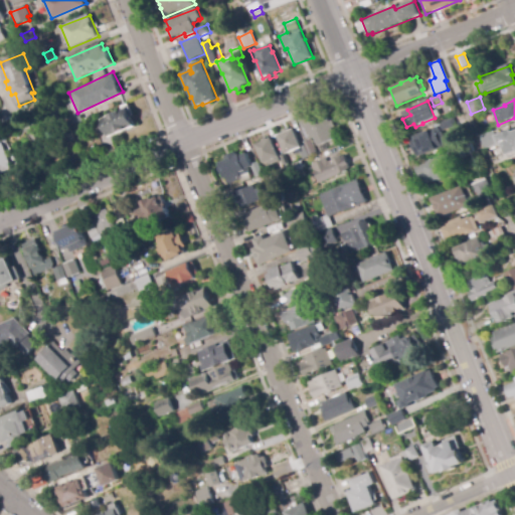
[(109,138),(105,130),(104,131),(99,121),(123,111),(122,108),(129,105),(133,114),(131,115),(136,127),(130,130),(129,129),(109,138)]
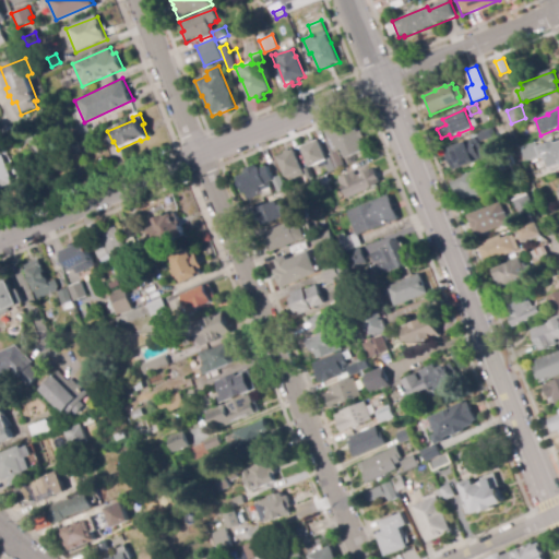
[(80,137),(76,129),(84,126),(88,133),(80,137)]
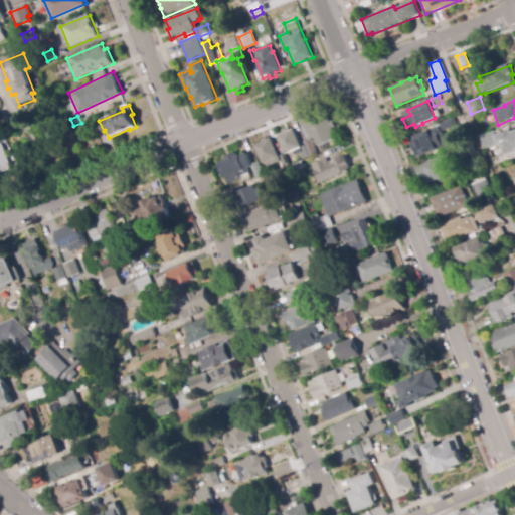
[(317,146),(313,136),(308,138),(304,126),(328,117),(329,121),(333,120),(335,127),(333,128),(337,139),(317,146)]
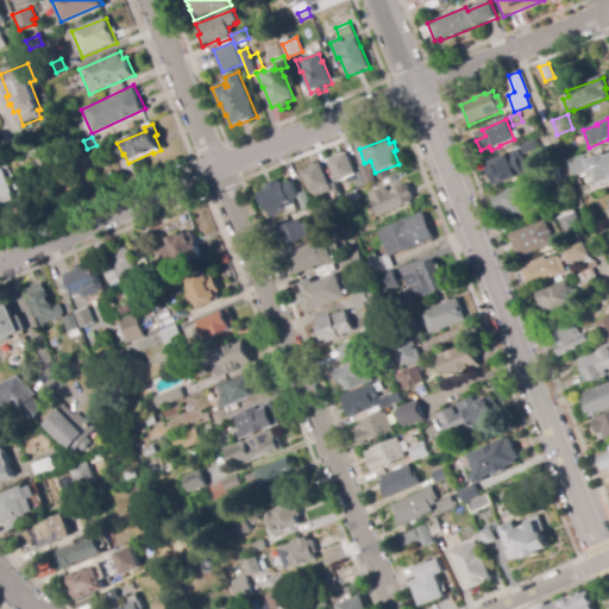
[(523,156),(520,146),(537,139),(540,149),(523,156)]
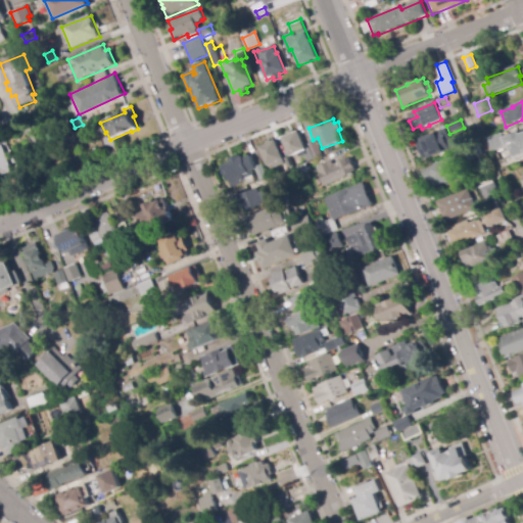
[(65,140),(62,134),(70,131),(74,136),(65,140)]
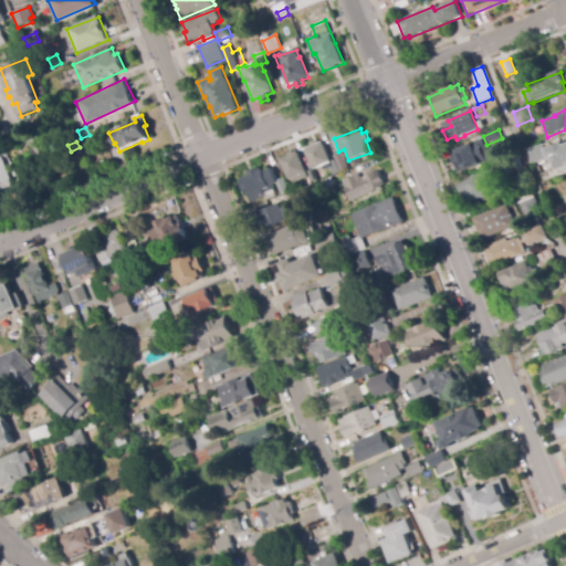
[(313,170),(304,149),(322,142),(331,163),(313,170)]
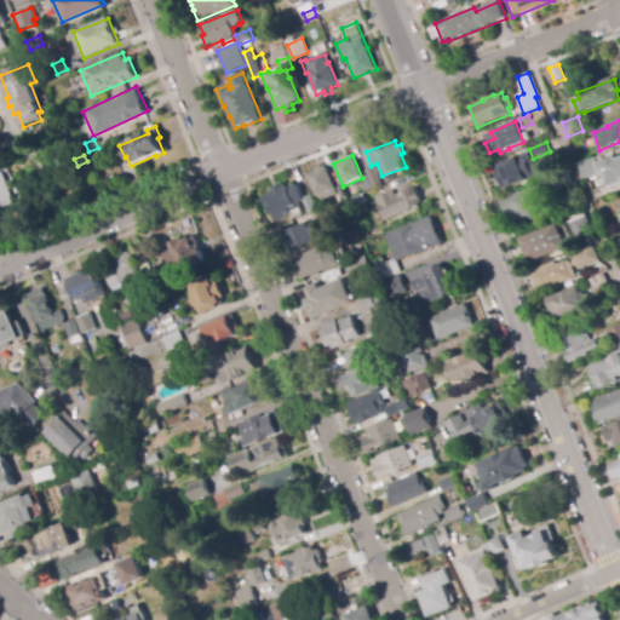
[(503,190),(493,167),(524,155),(533,177),(503,190)]
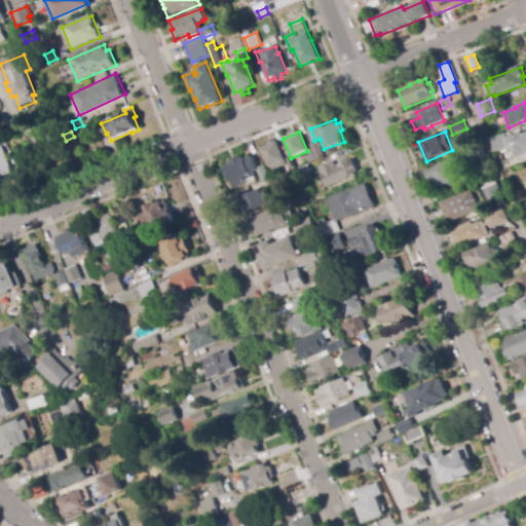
[(525,155),(518,159),(513,147),(511,148),(506,140),(523,133),(524,136),(525,135),(525,155)]
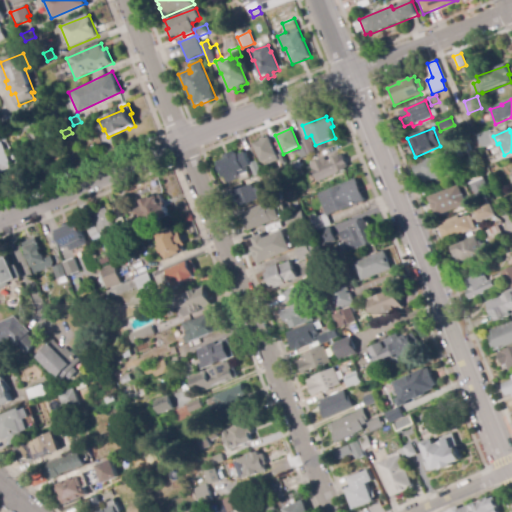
[(482,148),(477,135),(490,131),(495,144),(482,148)]
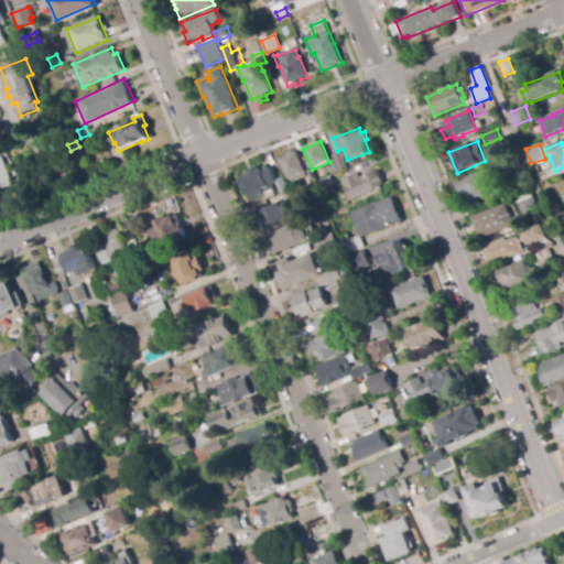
[(286,180),(279,159),(297,152),(305,173),(286,180)]
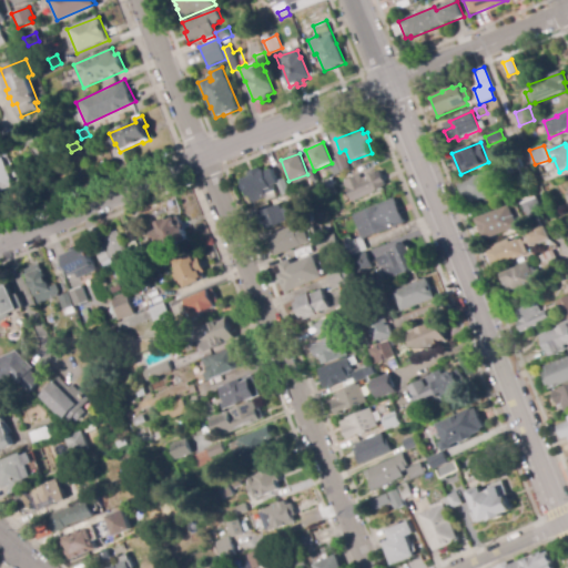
[(342,173),(335,158),(343,154),(350,170),(342,173)]
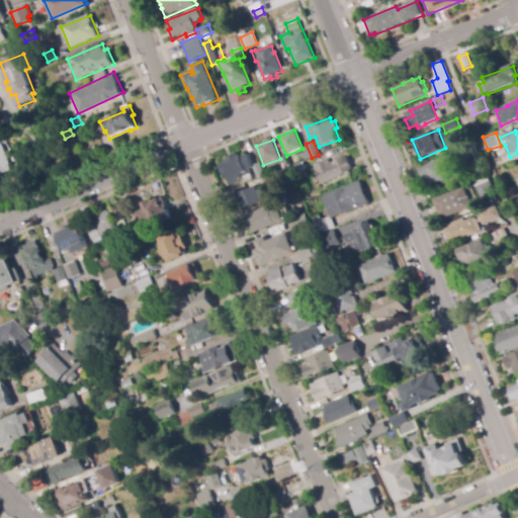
[(462,160),(457,148),(472,142),(478,154),(462,160)]
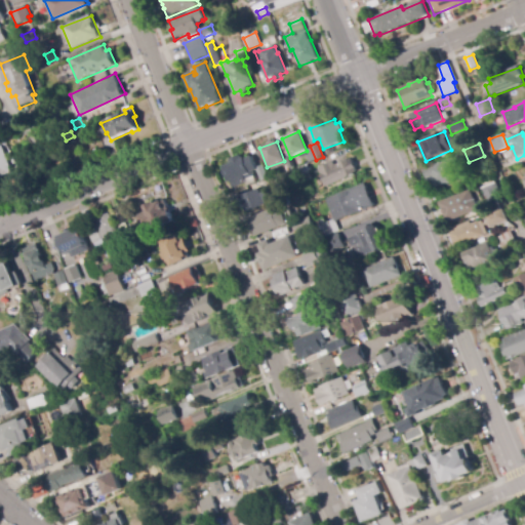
[(0,177),(0,147),(2,147),(13,172),(0,177)]
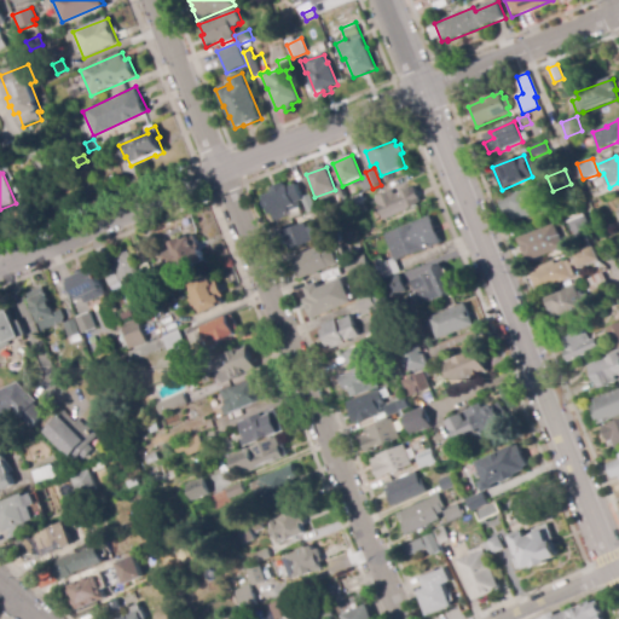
[(364,192),(358,180),(366,177),(371,189),(364,192)]
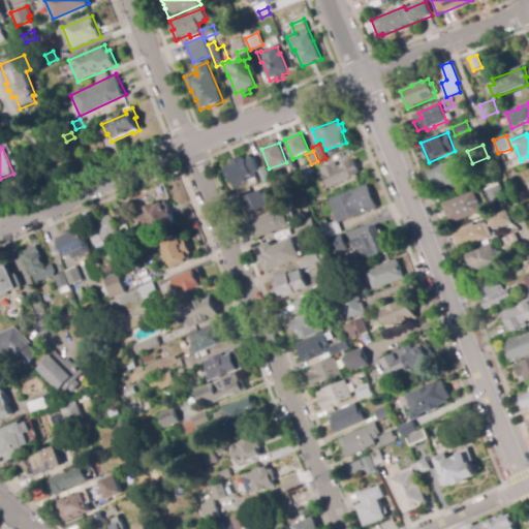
[(257,172),(253,174),(255,178),(248,181),(249,184),(235,190),(231,183),(229,184),(223,168),(231,165),(230,161),(242,157),(244,160),(246,159),(246,160),(253,157),(257,169),(265,166),(270,180),(262,183),(257,172)]
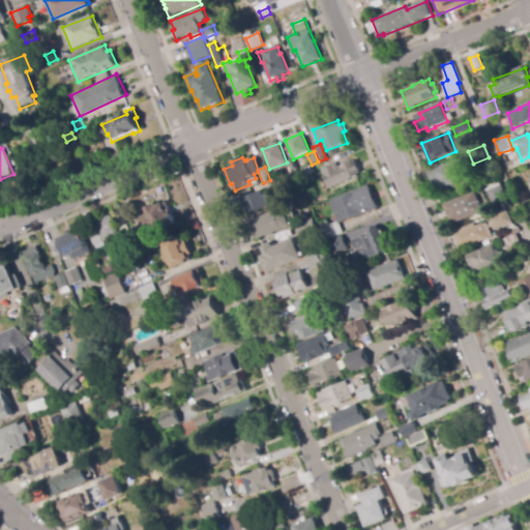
[(438,190),(436,184),(434,185),(429,172),(464,157),(471,177),(438,190)]
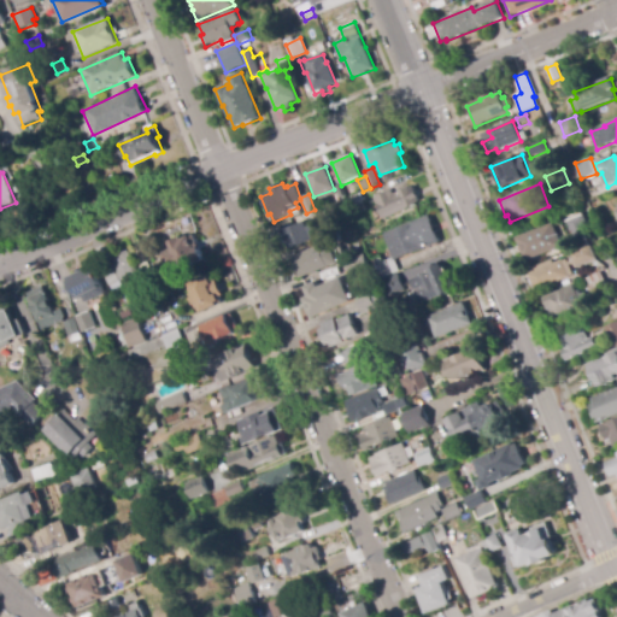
[(338,200),(334,189),(341,186),(346,197),(338,200)]
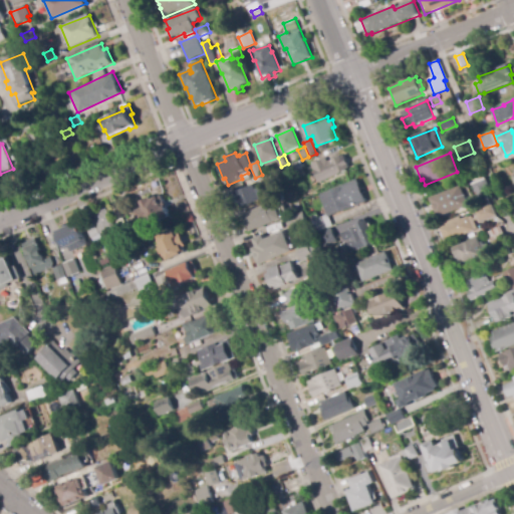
[(318,184),(310,165),(325,159),(326,162),(340,157),(340,158),(344,156),(350,169),(346,170),(347,172),(318,184)]
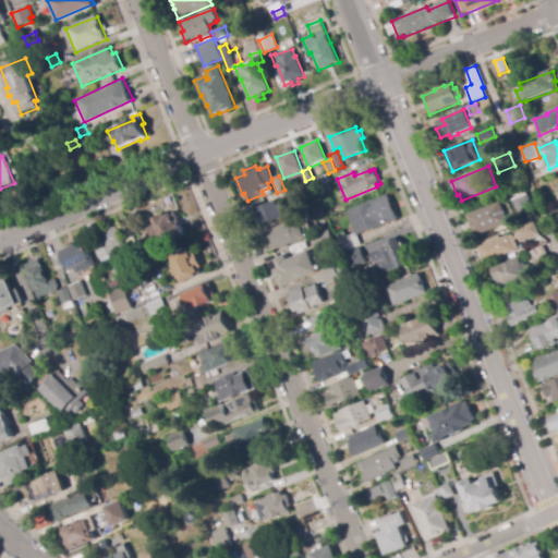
[(518,218),(510,199),(525,193),(533,211),(518,218)]
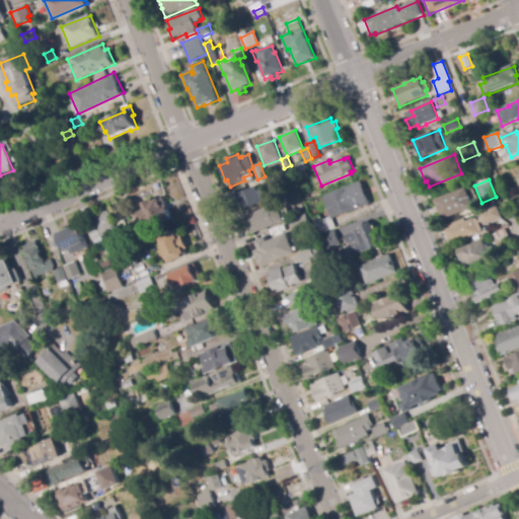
[(315,228),(317,227),(313,218),(319,216),(321,220),(330,217),(322,197),(362,181),(370,205),(331,219),(335,229),(317,234),(315,228)]
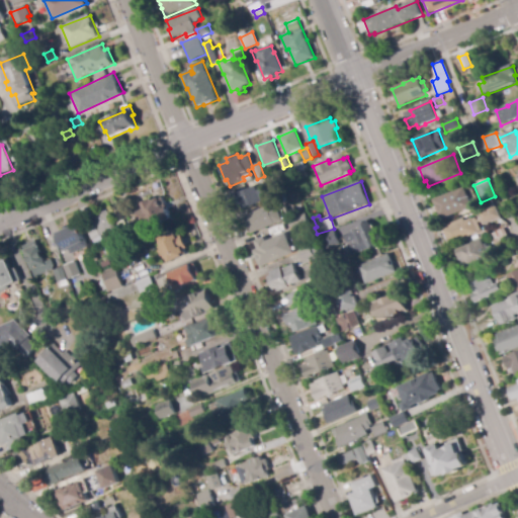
[(288,205),(282,188),(296,183),(303,200),(288,205)]
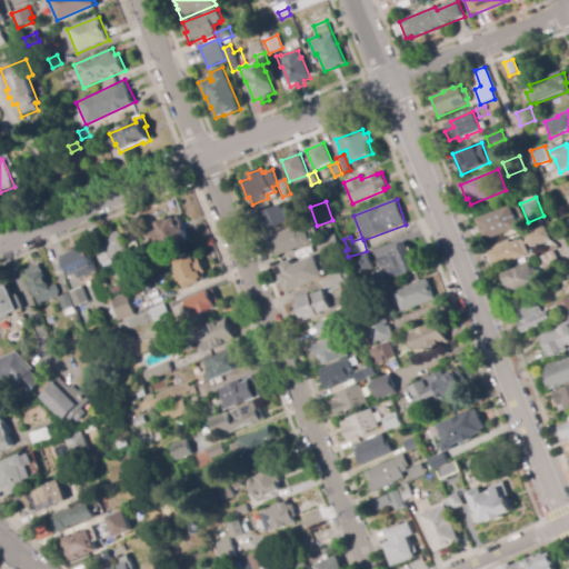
[(263,232),(257,215),(281,206),(288,222),(263,232)]
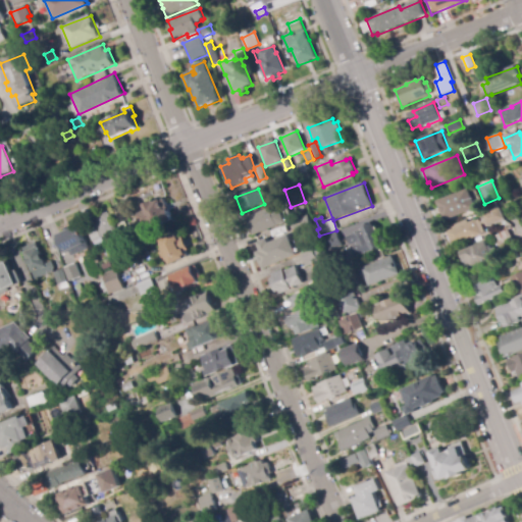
[(446,221),(438,201),(469,189),(477,209),(446,221)]
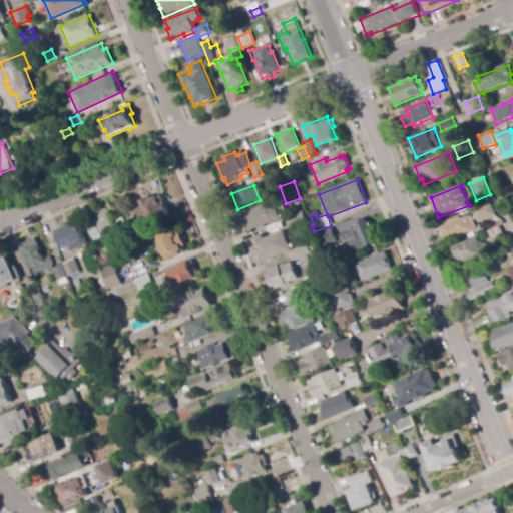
[(140,226),(133,210),(142,207),(140,202),(151,197),(152,199),(162,195),(166,204),(163,206),(166,215),(140,226)]
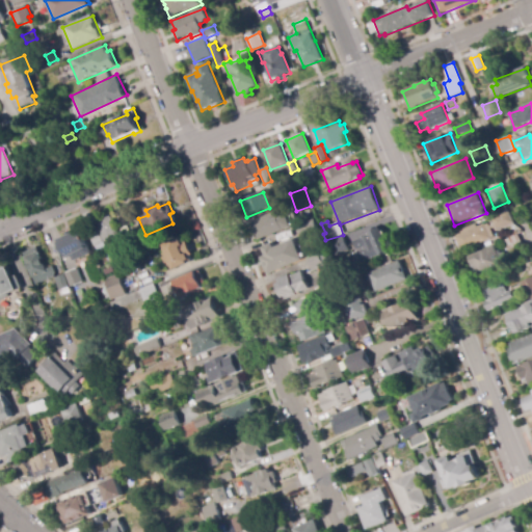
[(257,241),(249,222),(276,212),(284,210),(291,228),(257,241)]
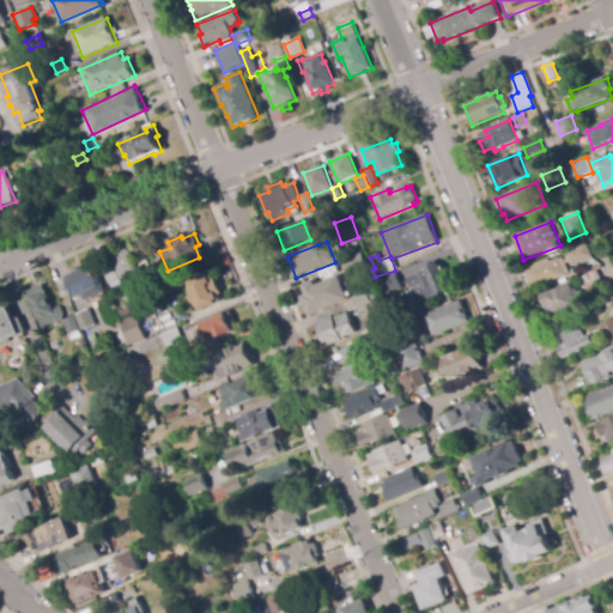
[(572,266),(566,253),(587,244),(592,259),(572,266)]
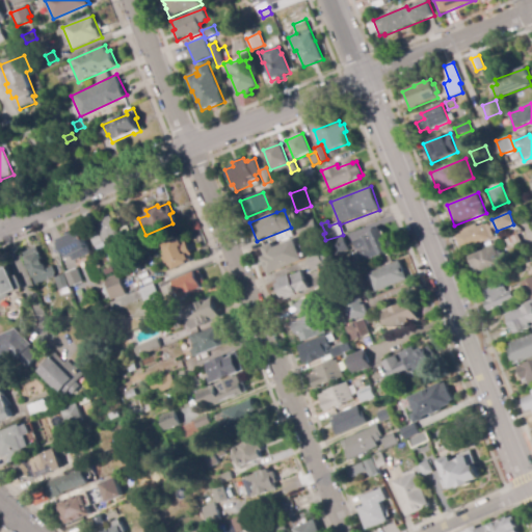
[(95,247),(87,232),(95,229),(97,232),(98,231),(94,224),(111,216),(121,236),(95,247)]
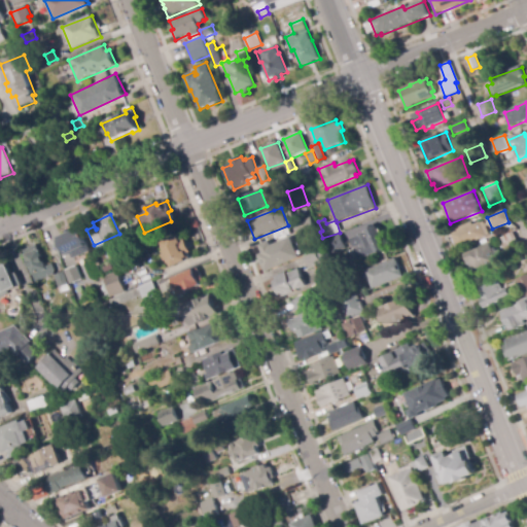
[(305,239),(297,221),(315,214),(318,221),(322,231),(320,232),(305,239)]
